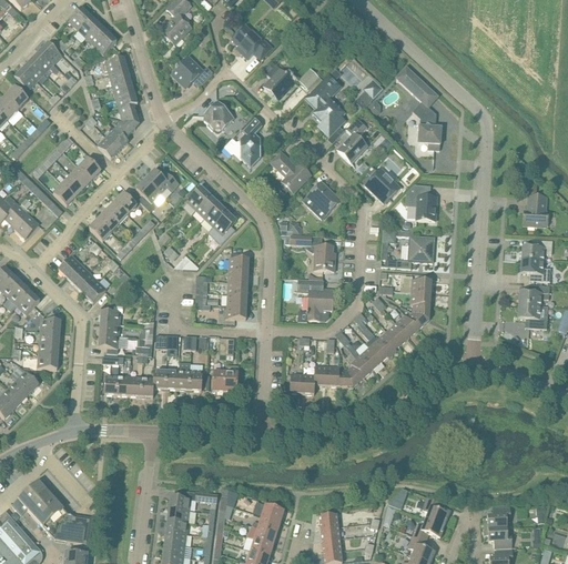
[(173,0),(165,8),(174,16),(160,30),(174,44),(191,27),(180,16),(191,4),(186,0),(173,0)]
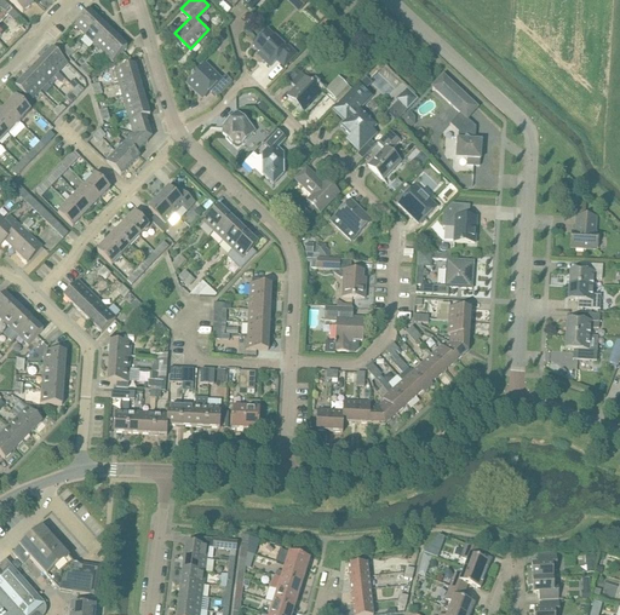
[(9,3),(4,7),(0,10),(0,19),(9,11),(15,17),(19,12),(9,3)]
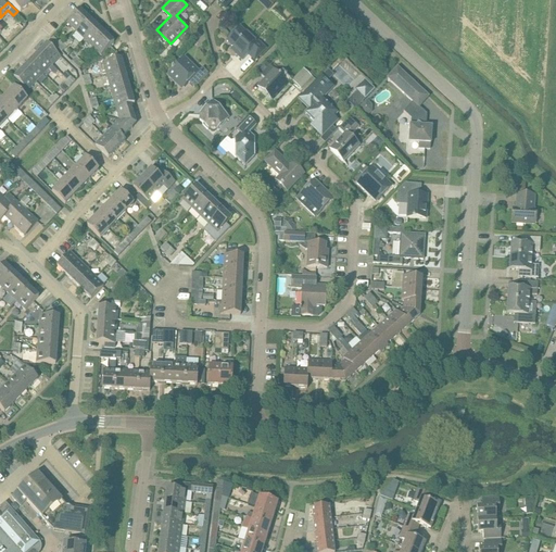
[(79,5),(67,19),(75,27),(88,14),(79,5)]
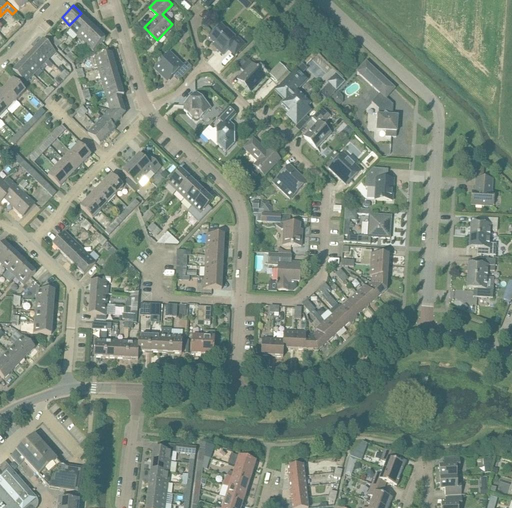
[(77,33),(89,20),(81,13),(69,25),(77,33)]
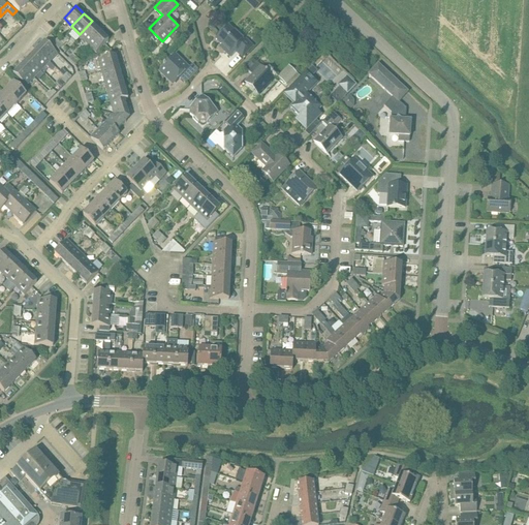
[(2,36),(6,40),(22,24),(18,20),(2,36)]
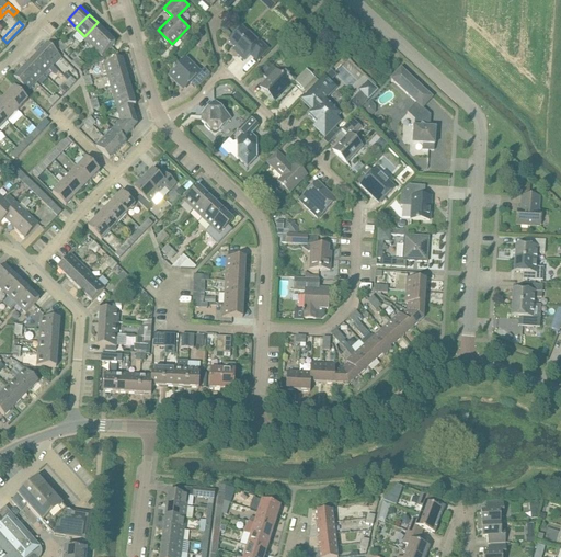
[(84,36),(93,44),(106,31),(98,22),(84,36)]
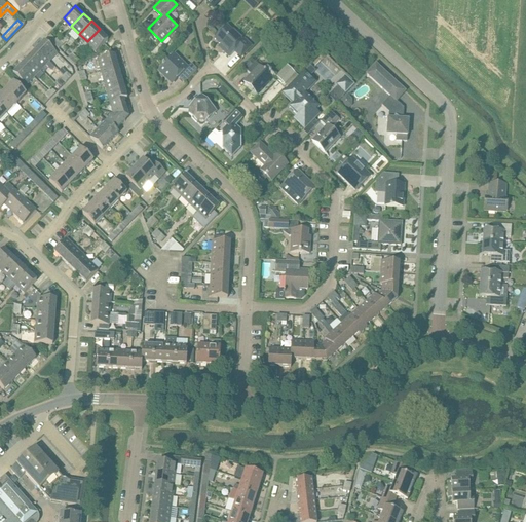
[(191,21),(183,29),(187,34),(192,29),(189,26),(193,22),(191,21)]
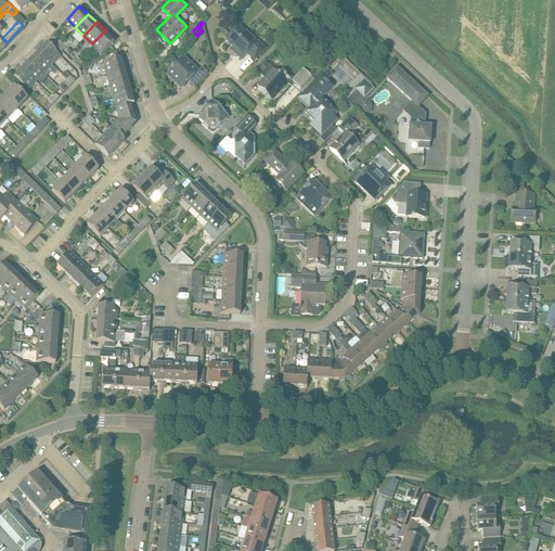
[(231,46),(242,56),(247,50),(254,56),(265,45),(257,38),(255,40),(240,24),(227,38),(232,43),(231,46)]
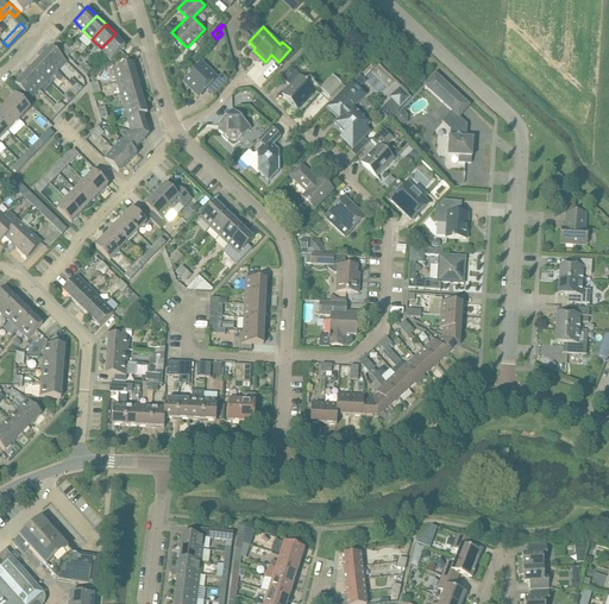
[(115,33),(101,48),(111,57),(125,43),(115,33)]
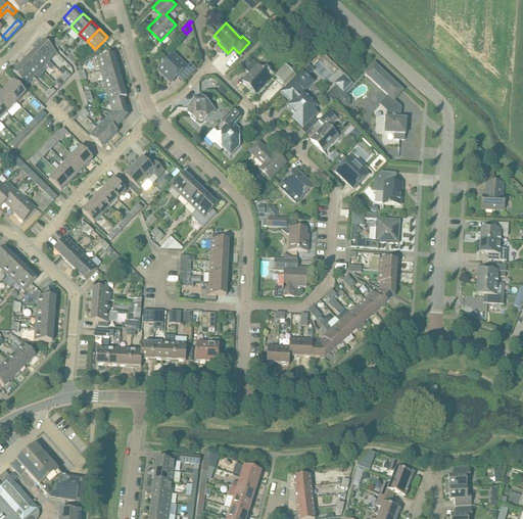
[(44,38),(36,46),(48,58),(56,50),(44,38)]
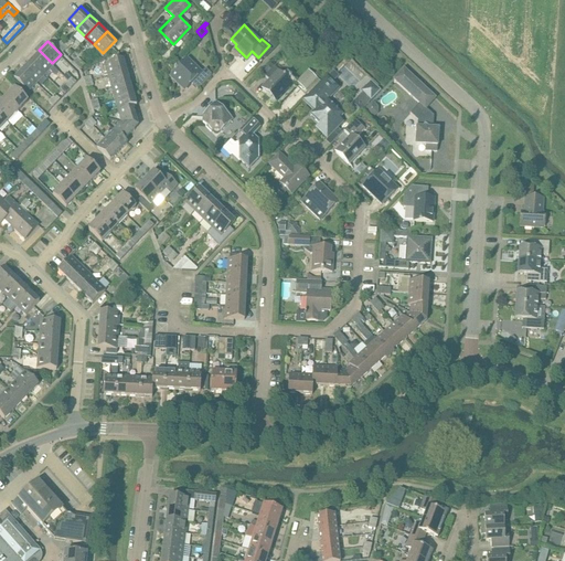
[(55,65),(52,63),(39,50),(31,59),(44,72),(49,66),(51,69),(55,65)]
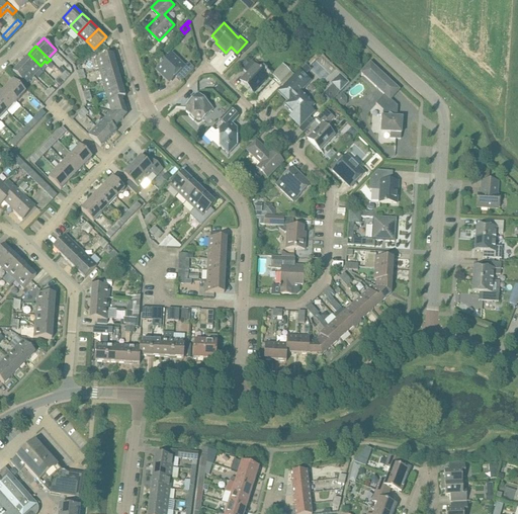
[(96,56),(98,62),(94,63),(95,68),(99,67),(115,62),(112,51),(96,56)]
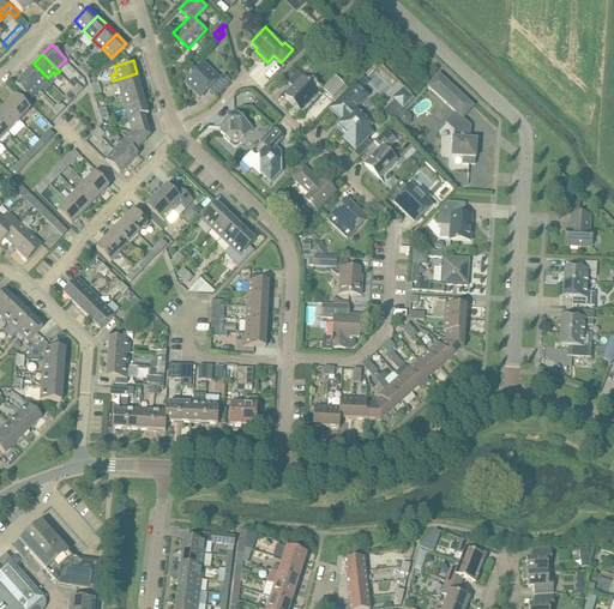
[(204,91),(208,88),(215,94),(230,77),(223,71),(217,77),(202,61),(192,72),(191,71),(188,73),(190,74),(186,78),(196,89),(199,85),(204,90),(204,91)]
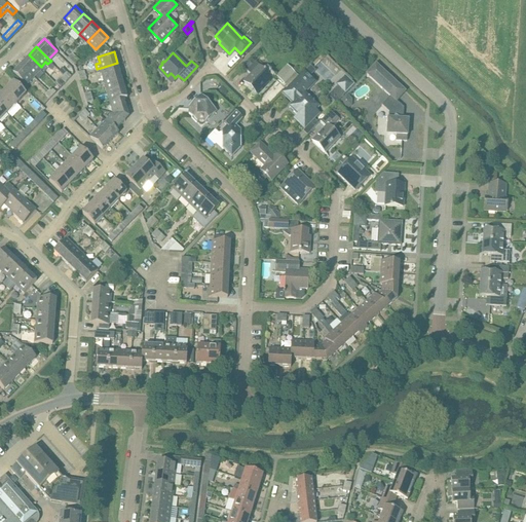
[(33,74),(41,67),(29,54),(21,63),(33,74)]
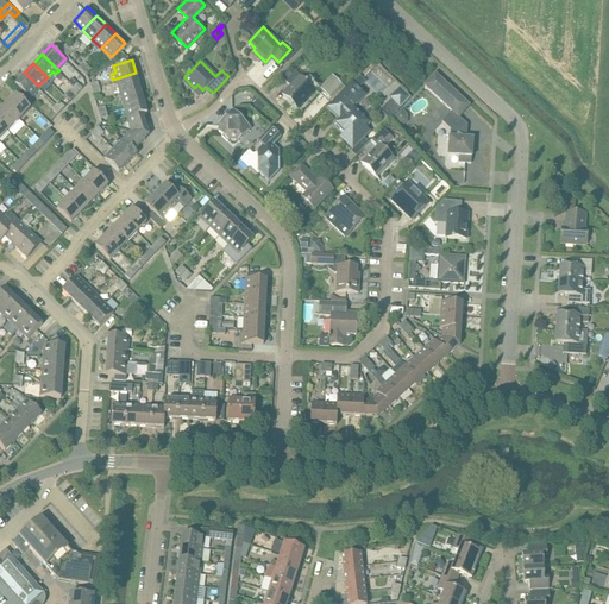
[(296,68),(294,70),(286,79),(292,83),(283,93),(296,106),(305,96),(315,86),(296,68)]
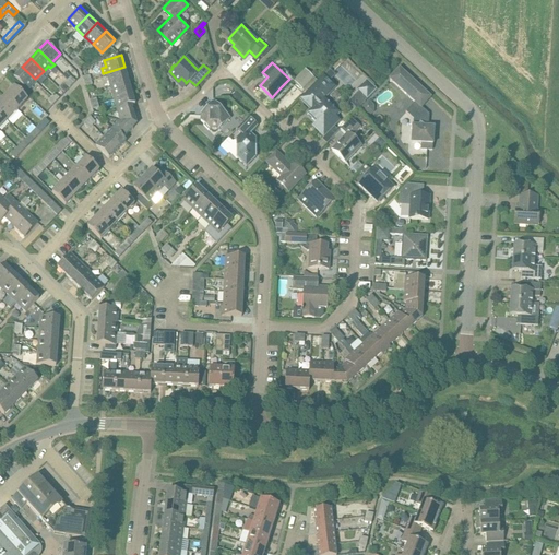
[(430,94),(399,65),(389,75),(414,99),(405,108),(413,116),(413,122),(412,122),(411,140),(421,140),(420,145),(421,145),(432,146),(432,141),(433,125),(428,124),(428,119),(425,116),(429,111),(420,104),(425,101),(421,97),(427,92),(429,94),(430,94)]
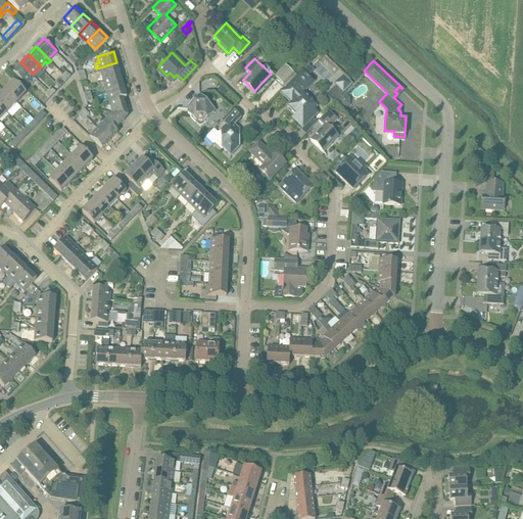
[(293,69),(285,61),(274,72),(282,81),(293,69)]
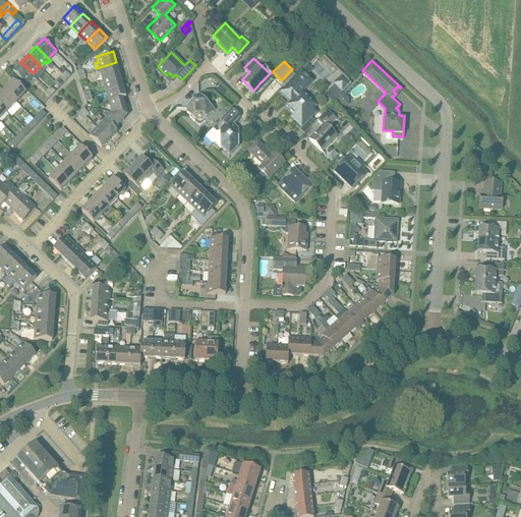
[(33,73),(20,62),(12,69),(25,81),(33,73)]
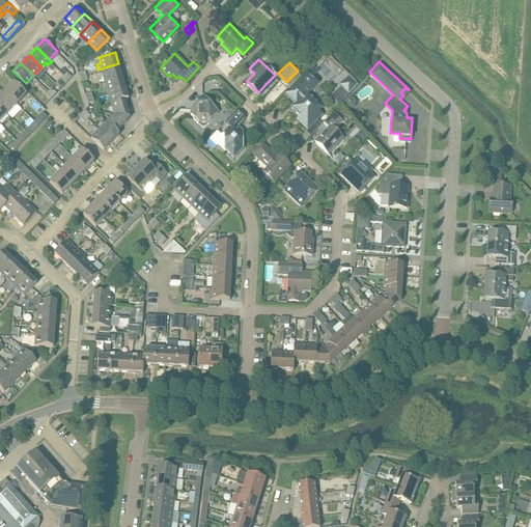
[(118,63),(102,68),(105,79),(121,74),(118,63)]
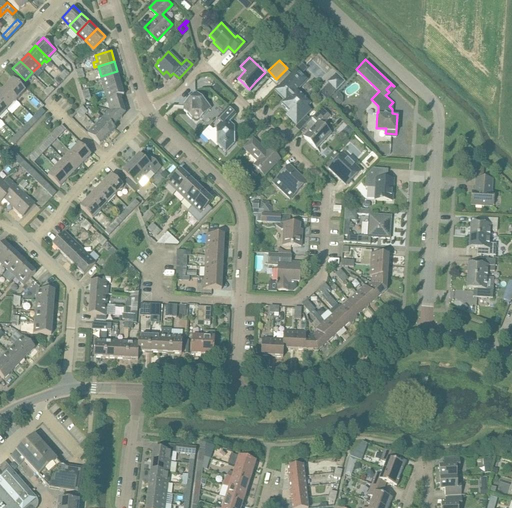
[(302,61),(297,65),(303,70),(307,66),(302,61)]
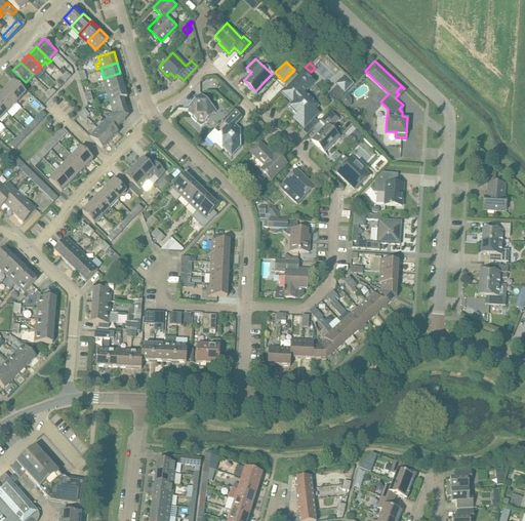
[(305,68),(292,80),(285,88),(294,97),(288,104),(289,104),(291,102),(293,104),(306,90),(316,80),(305,68)]
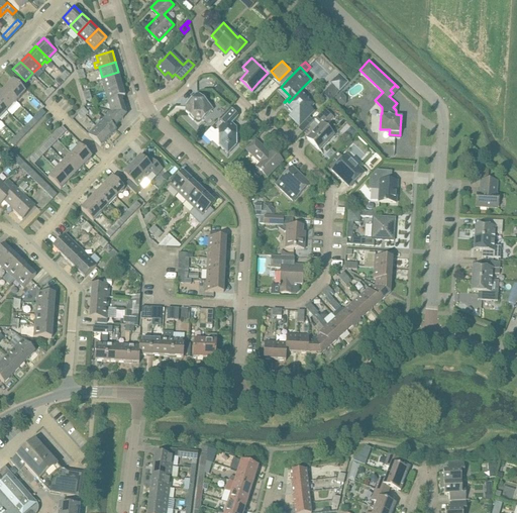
[(340,90),(349,80),(339,71),(330,81),(340,90)]
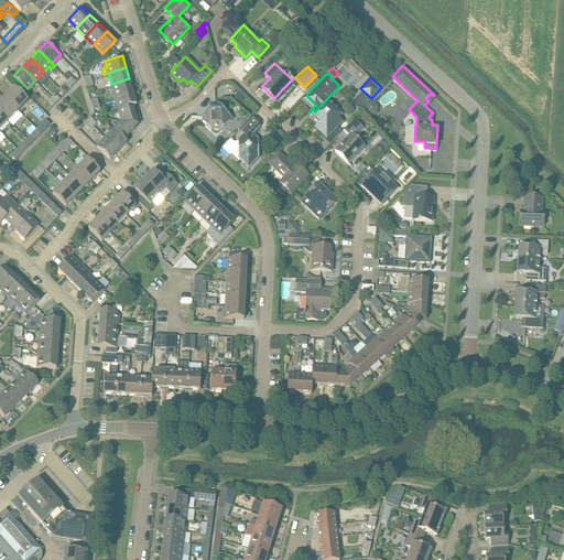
[(129,78),(111,84),(115,96),(132,90),(129,78)]
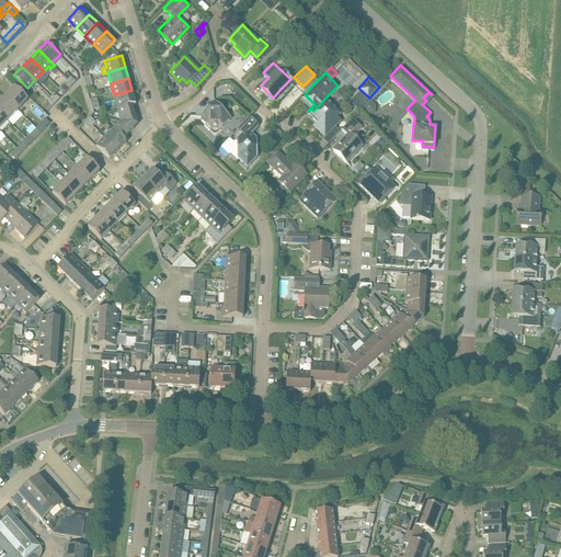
[(45,81),(42,84),(46,89),(47,89),(52,93),(54,90),(49,86),(45,81)]
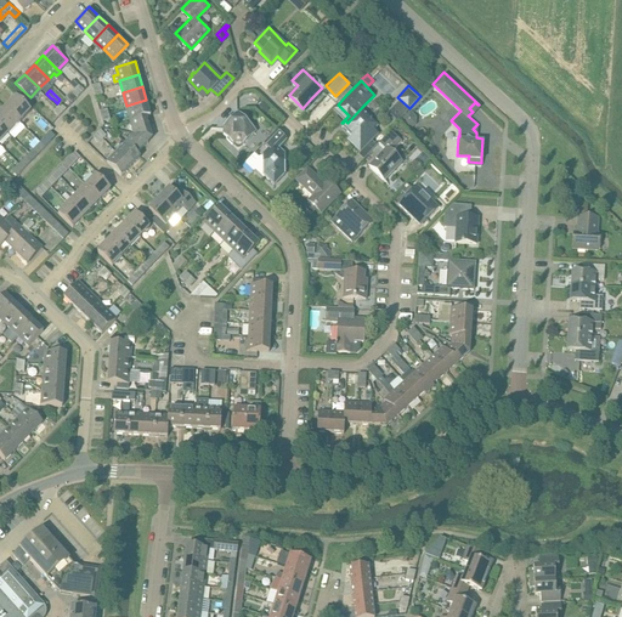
[(5,105),(20,119),(30,108),(16,94),(5,105)]
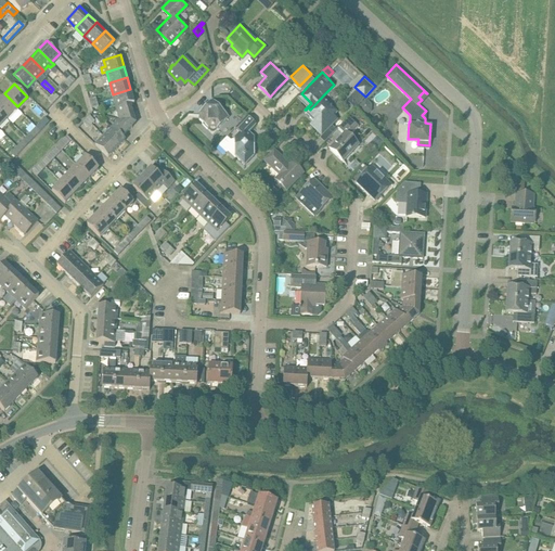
[(234,87),(230,92),(236,99),(241,93),(234,87)]
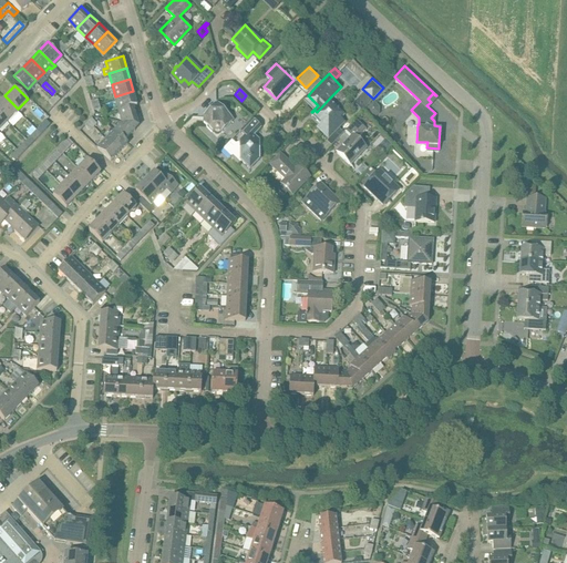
[(133,91),(115,96),(120,108),(133,104),(137,102),(133,91)]
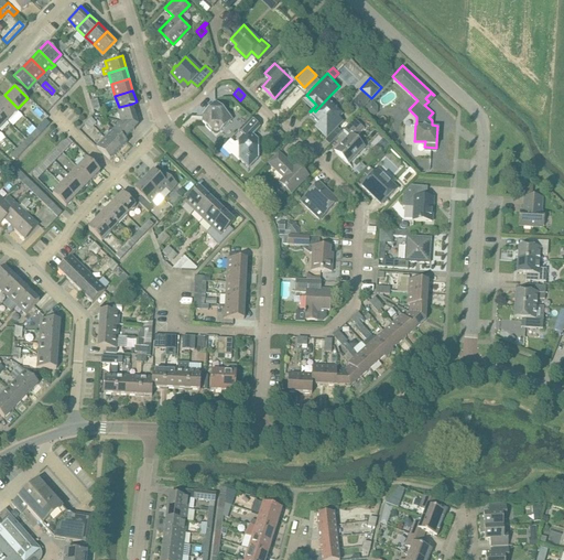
[(0,110),(8,118),(18,108),(4,95),(0,98),(0,110)]
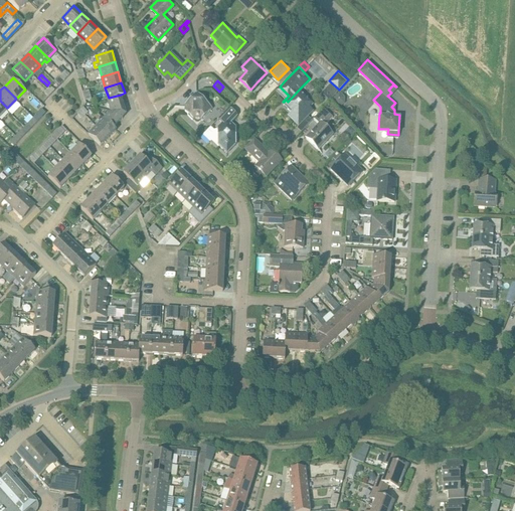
[(313,102),(300,89),(288,102),(290,104),(287,106),(298,117),(313,102)]
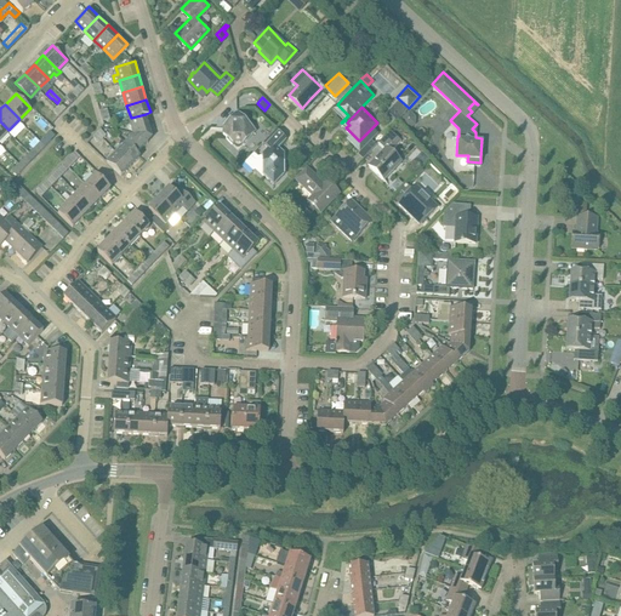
[(409,107),(399,118),(409,127),(415,121),(416,114),(409,107)]
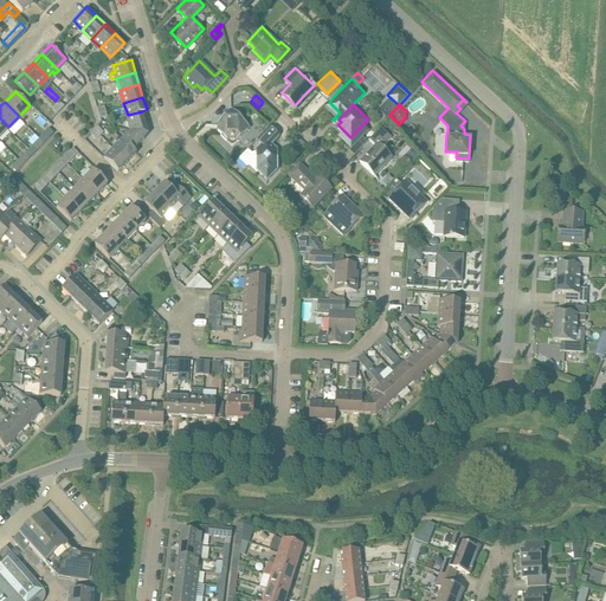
[(230,109),(226,112),(217,122),(218,129),(226,139),(229,136),(230,136),(231,136),(233,136),(233,135),(234,135),(237,137),(247,127),(247,125),(247,124),(237,112),(233,109),(230,109)]
